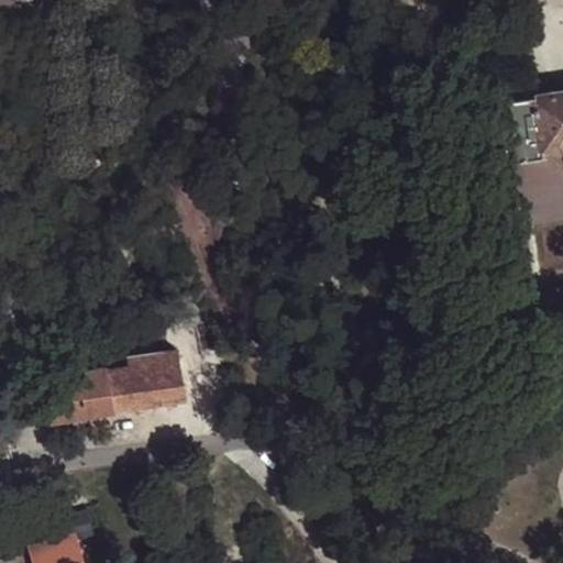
[(504,101),(527,97),(526,91),(518,88),(508,88),(503,96),(504,101)]
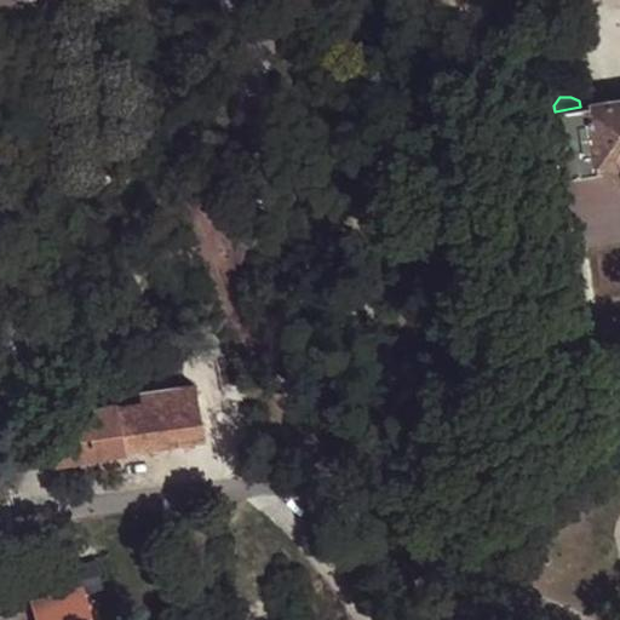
[(619,101),(580,107),(555,112),(546,113),(556,179),(597,172),(597,166),(619,162),(619,101)]
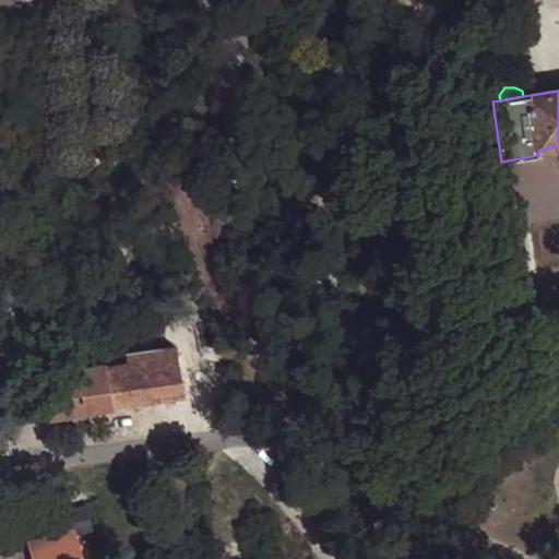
[(43,384),(49,418),(183,396),(176,346),(126,356),(127,363),(78,369),(78,378),(43,384)]
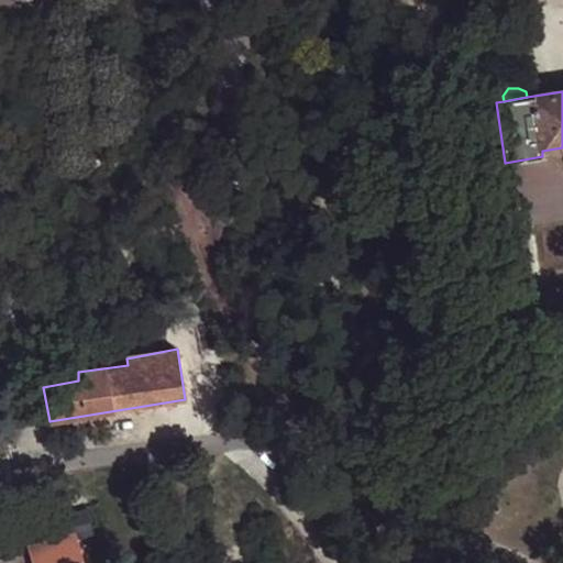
[(53,544),(48,551),(53,554),(54,562),(76,562),(74,549),(64,542),(53,544)]
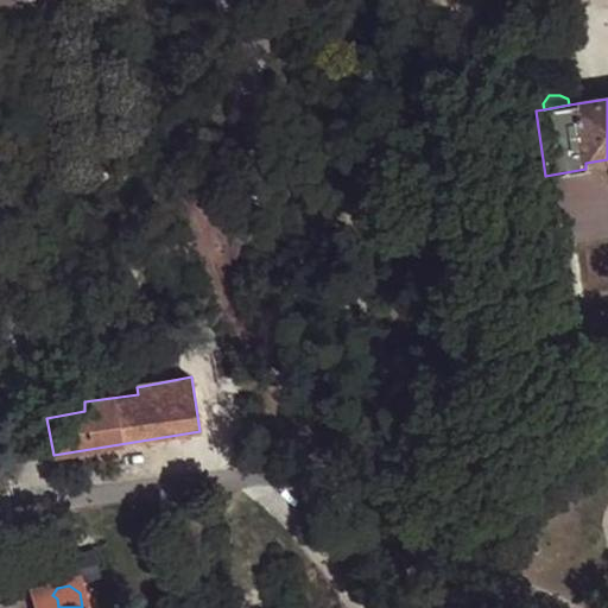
[(58,607),(57,599),(52,595),(57,588),(38,591),(40,607),(58,607)]
